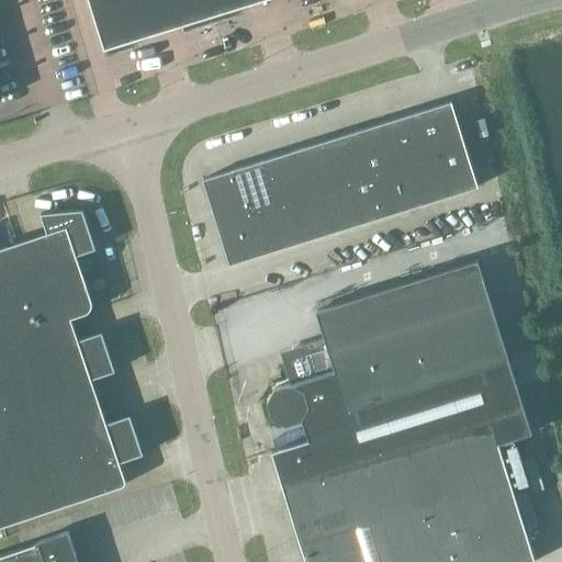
[(89,0),(105,49),(109,48),(110,53),(136,45),(134,41),(184,25),(186,29),(211,21),(211,20),(214,19),(215,20),(240,12),(239,8),(263,0),(89,0)]
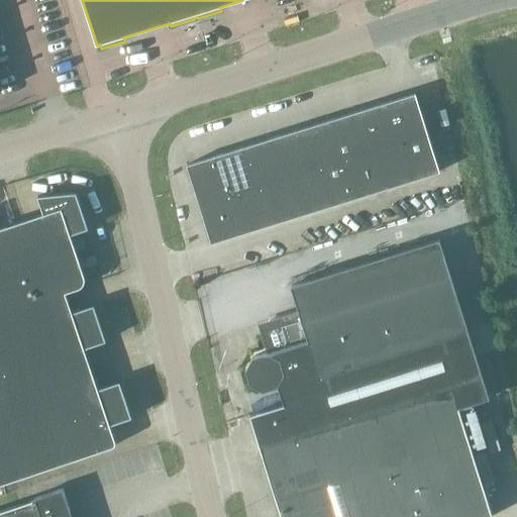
[(212,243),(278,222),(440,172),(416,93),(188,165),(212,243)]
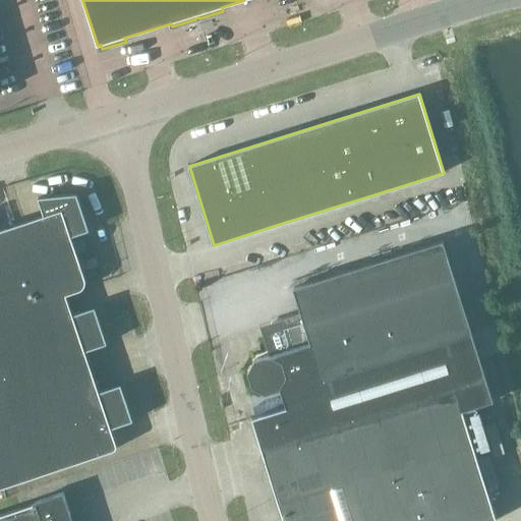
[(0,488),(114,450),(115,449),(116,448),(117,447),(117,446),(117,444),(111,428),(133,420),(121,385),(99,392),(85,351),(108,344),(96,307),(73,314),(66,295),(79,290),(81,290),(83,288),(84,286),(85,284),(85,282),(85,280),(85,278),(71,236),(90,230),(77,194),(38,197),(44,216),(0,230),(0,488)]
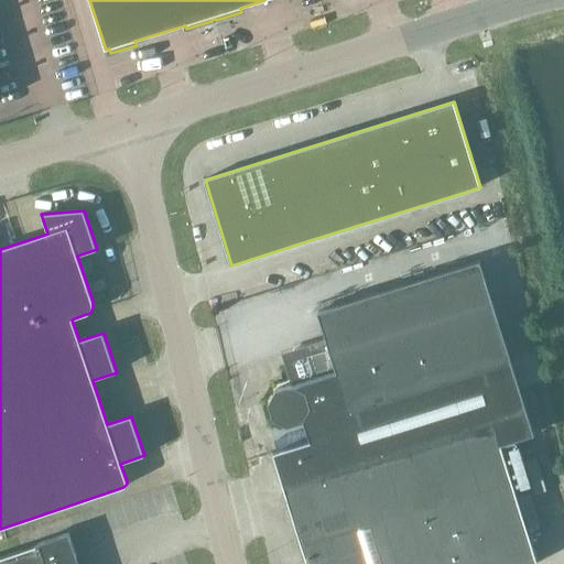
[(275,389),(269,403),(273,420),(288,427),(303,422),(304,422),(311,408),(344,397),(349,414),(512,362),(480,261),(317,312),(326,339),(294,349),(285,366),(292,384),(275,389)]
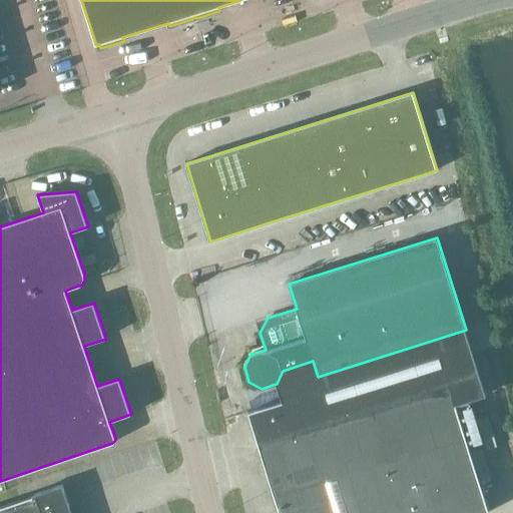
[(282,402),(248,412),(258,442),(280,512),(486,512),(490,512),(456,405),(486,395),(466,330),(318,377),(313,361),(283,371),(277,384),(276,384),(277,385),(282,402)]
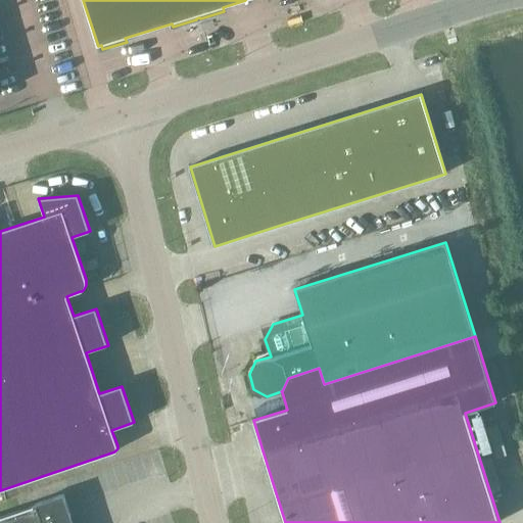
[(0,517),(0,522),(74,522),(64,494),(35,505),(36,506),(0,517)]
